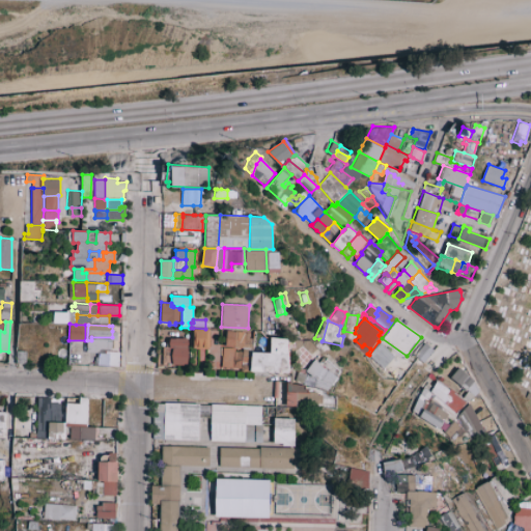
[(53,327),(65,327),(65,358),(52,357),(53,341),(53,328),(53,327)]
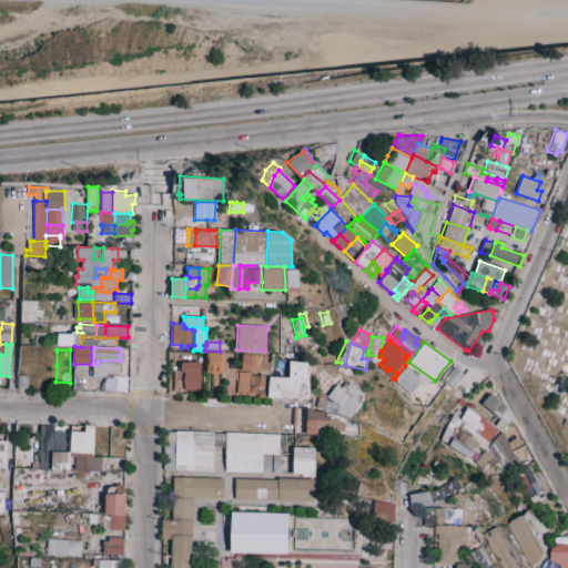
[(57,365),(48,365),(48,351),(57,351),(57,365)]
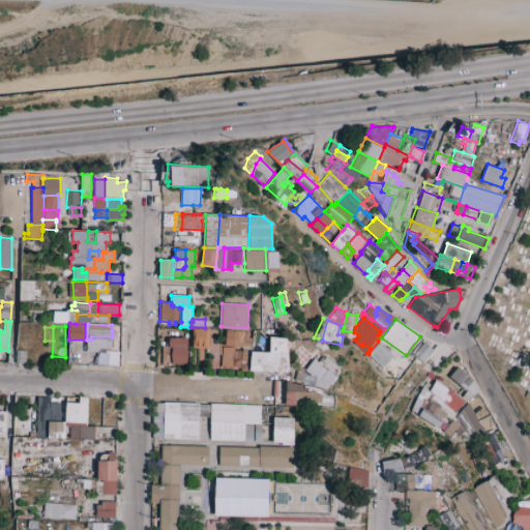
[(209,328),(209,348),(193,348),(193,327),(205,328),(209,328)]
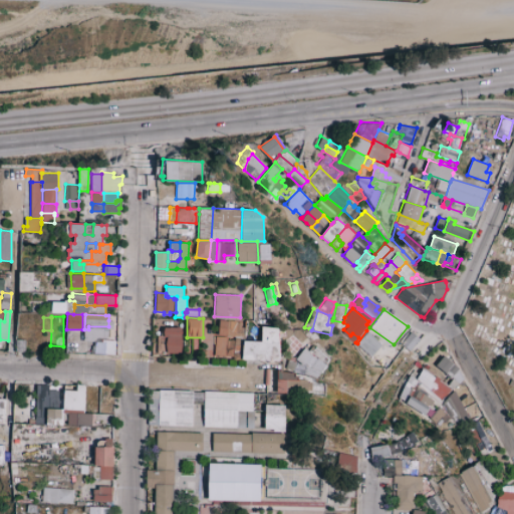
[(218,335),(219,320),(228,321),(227,336),(218,335)]
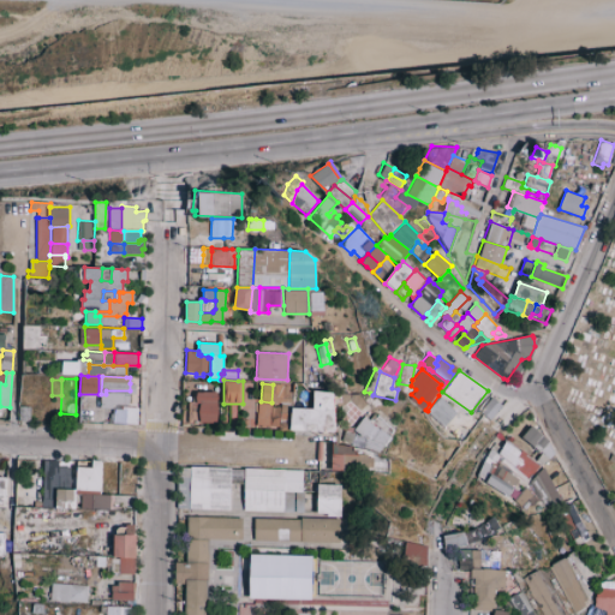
[(129,394),(129,407),(115,406),(115,408),(113,408),(113,410),(100,408),(101,394),(106,394),(106,390),(130,390),(129,394)]
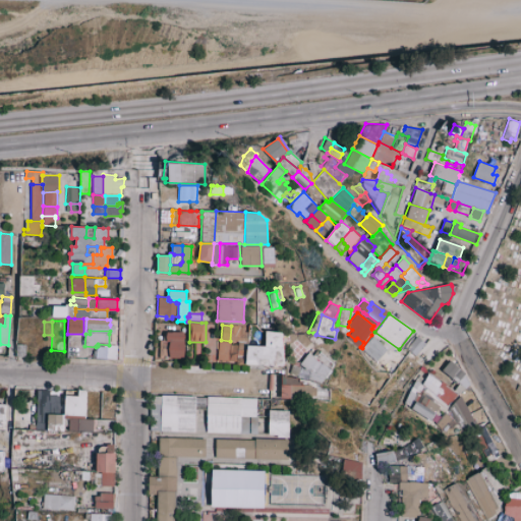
[(184,358),(183,332),(165,332),(165,340),(158,340),(159,358),(184,358)]
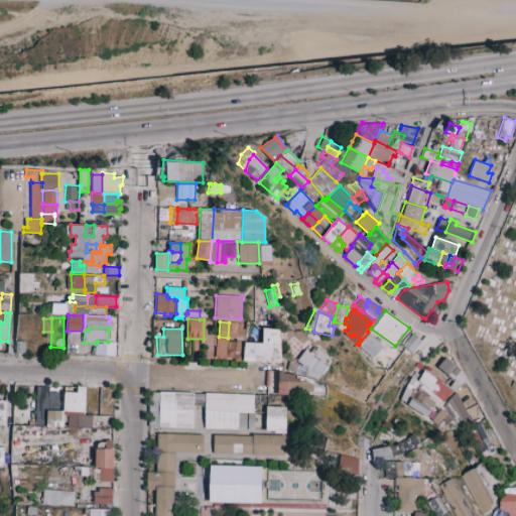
[(357,345),(371,359),(382,347),(368,333),(357,345)]
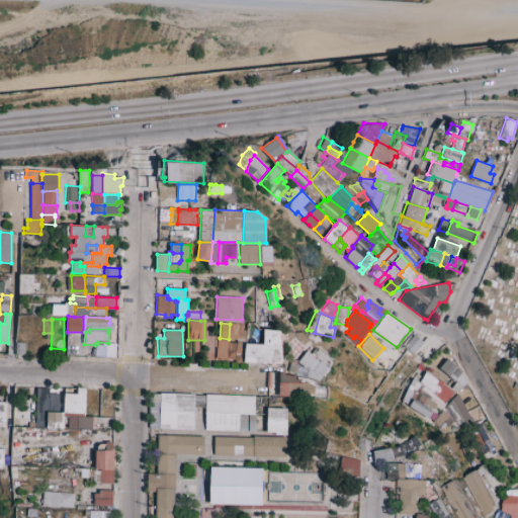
[(403,347),(412,354),(422,342),(413,335),(403,347)]
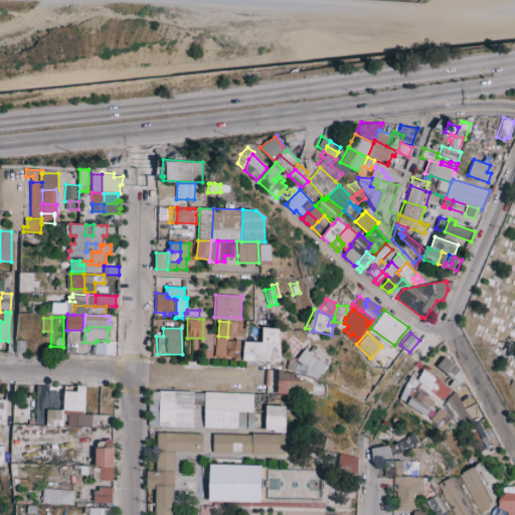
[(331,360),(316,348),(311,354),(305,349),(295,359),(306,368),(304,370),(315,379),(331,360)]
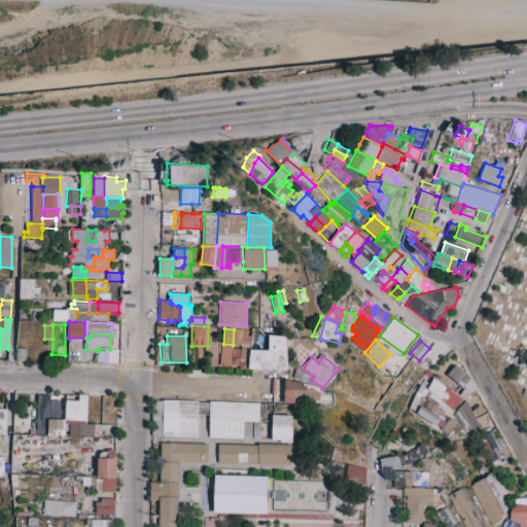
[(469,378),(454,365),(446,375),(461,387),(469,378)]
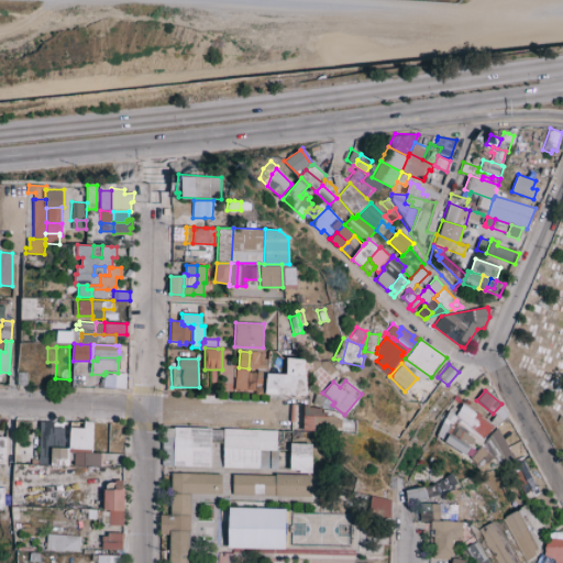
[(288,422),(302,424),(301,428),(338,432),(340,410),(290,405),(288,422)]
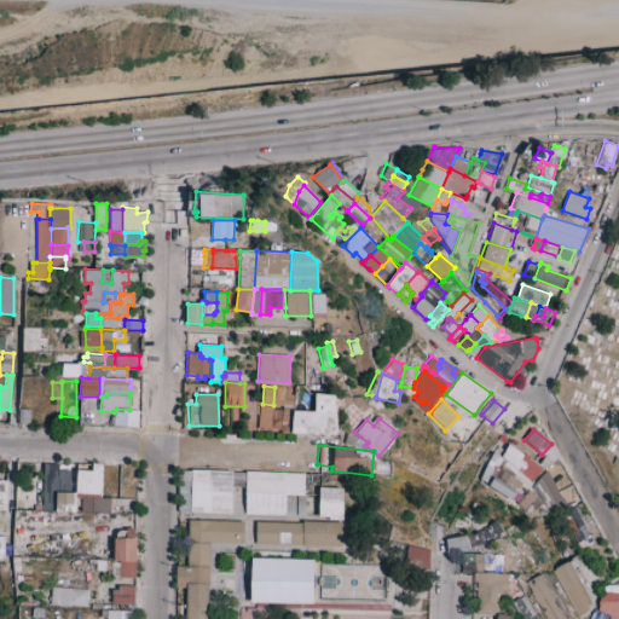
[(543,466),(507,446),(501,457),(492,452),(476,484),(534,513),(539,503),(557,513),(567,491),(538,476),(543,466)]
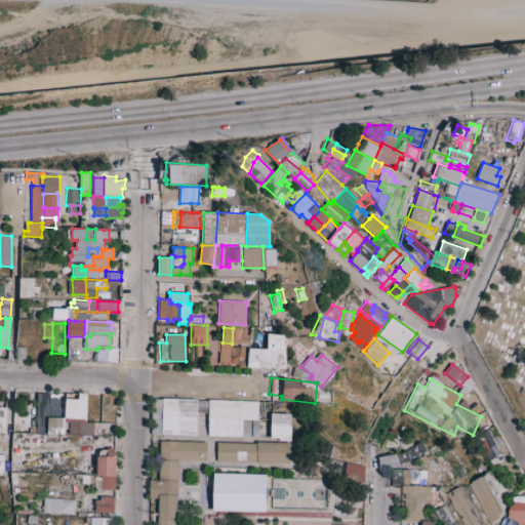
[(207,400),(151,398),(150,435),(195,436),(196,413),(206,413),(207,400)]
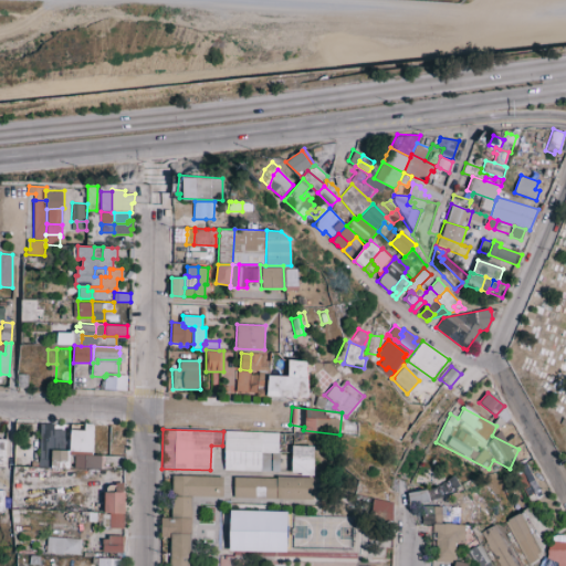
[(278,432),(224,431),(223,470),(259,471),(260,452),(276,452),(278,432)]
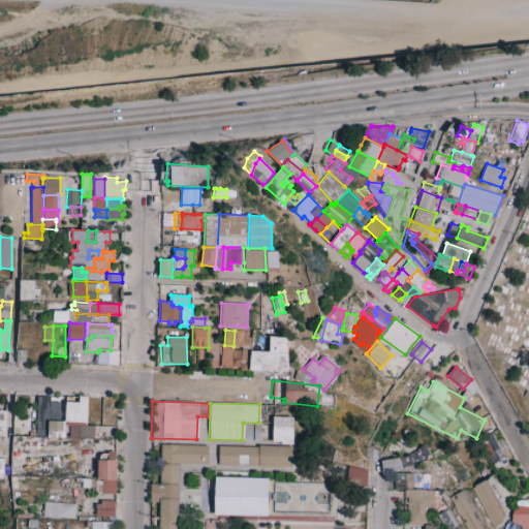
[(272,443),(292,443),(292,416),(272,416),(272,443)]
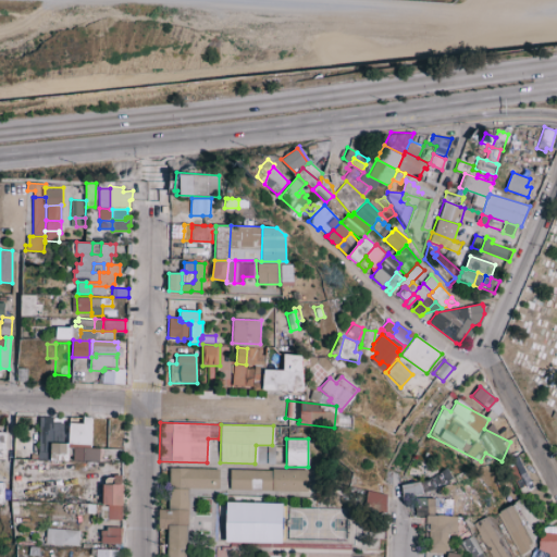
[(533,487),(518,457),(504,463),(520,494),(533,487)]
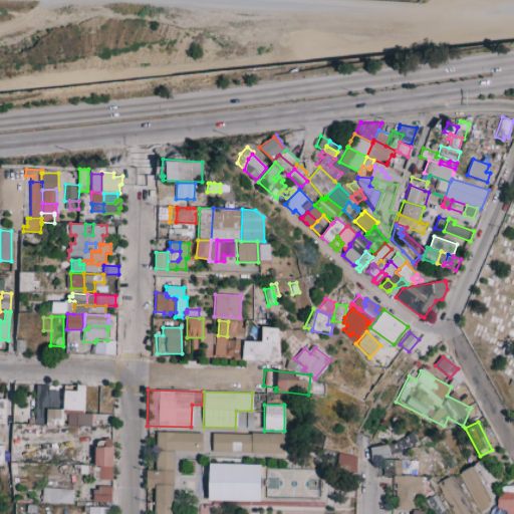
[(172,513),(174,451),(201,451),(201,433),(156,432),(155,470),(146,470),(146,488),(154,488),(153,513),(172,513)]
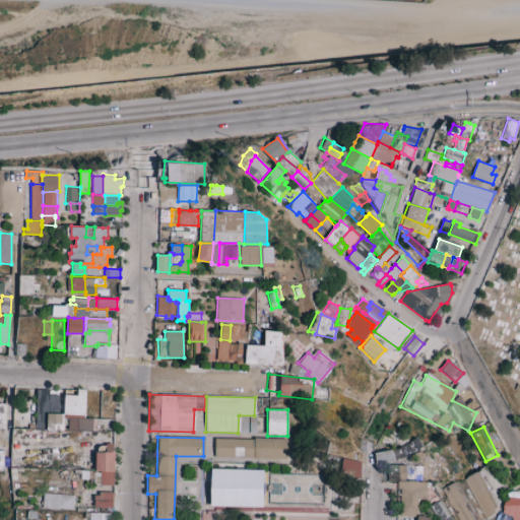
[(214,438),(213,457),(286,459),(286,440),(214,438)]
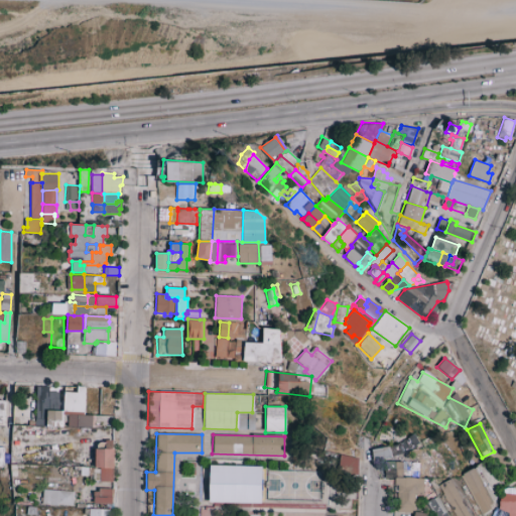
[(99,482),(113,482),(113,448),(95,448),(95,469),(99,469),(99,482)]
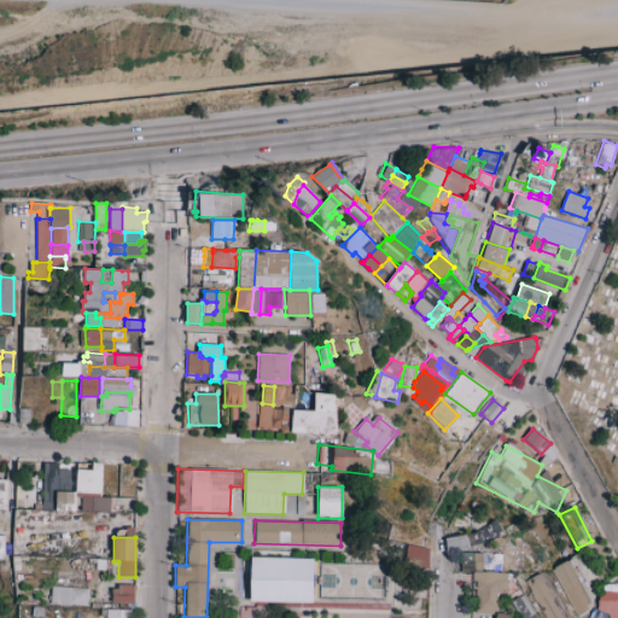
[(426,569),(430,548),(407,546),(403,566),(426,569)]
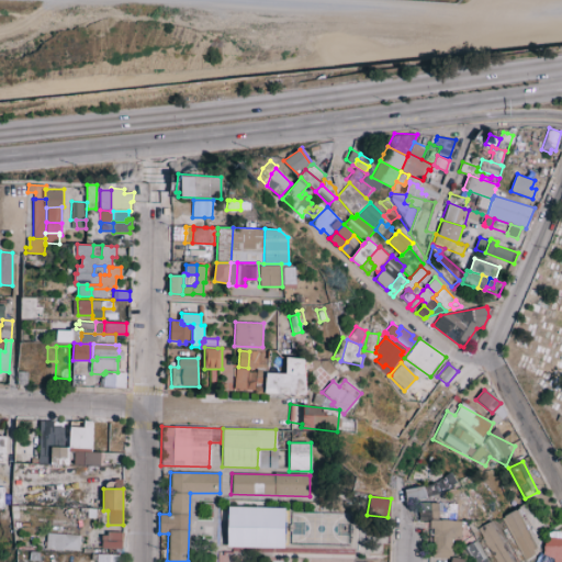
[(438,503),(418,503),(417,520),(431,521),(430,557),(451,557),(451,538),(460,538),(461,520),(438,519),(438,503)]
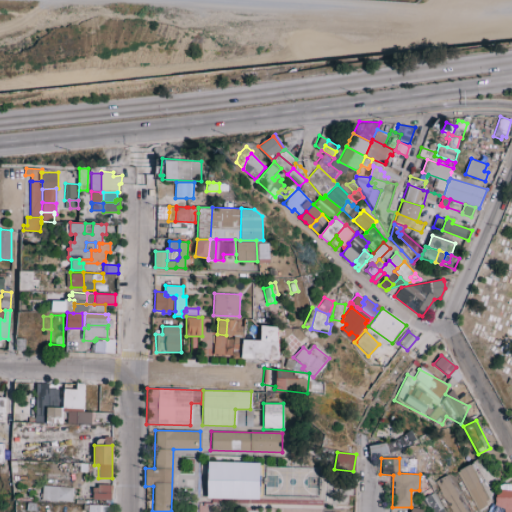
[(258,499),(259,463),(207,461),(207,498),(258,499)]
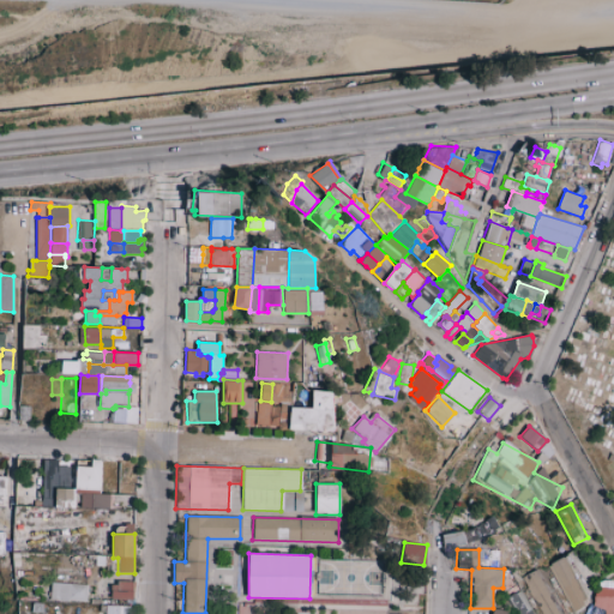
[(588,603),(561,558),(546,566),(572,612),(588,603)]
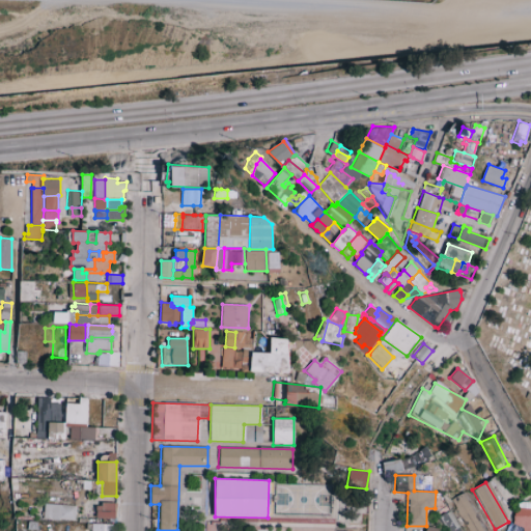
[(483,530),(465,492),(451,498),(467,530),(483,530)]
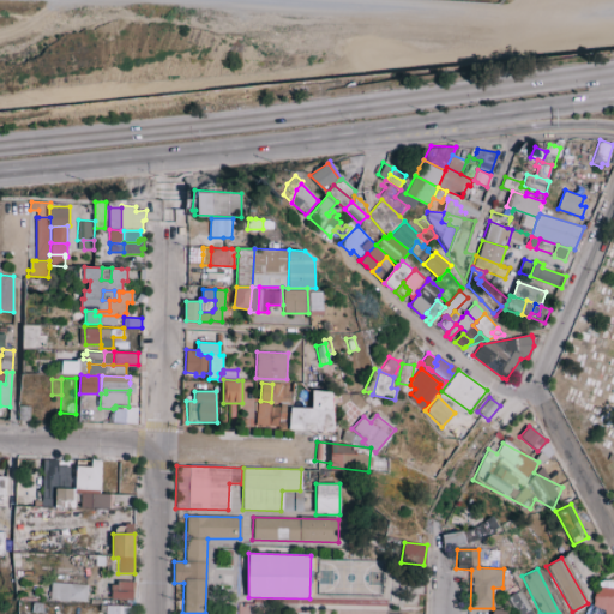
[(594,613),(603,613),(613,613),(613,606),(613,581),(593,582),(594,613)]
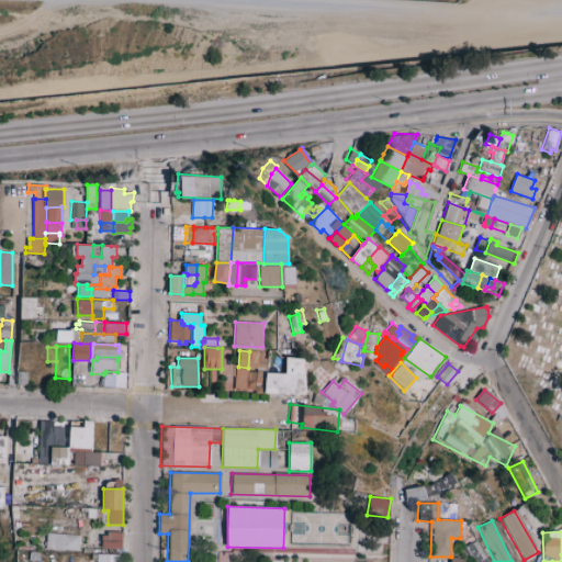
[(45,549),(78,551),(79,535),(45,532),(45,549)]
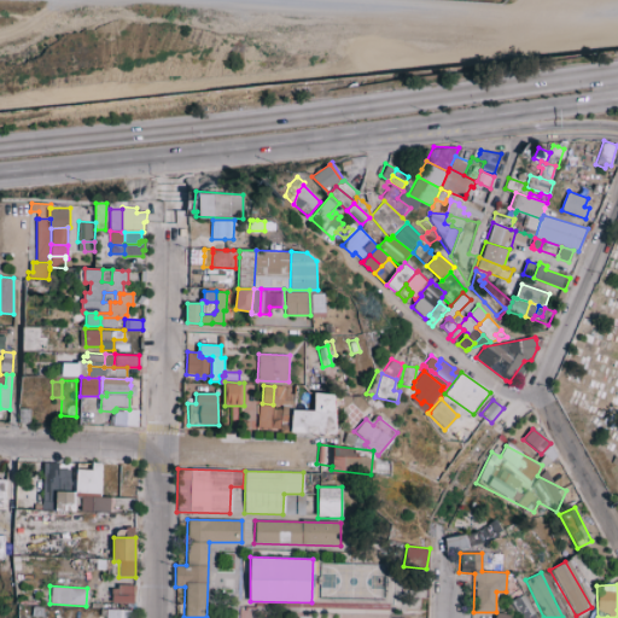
[(111,586),(110,602),(133,604),(133,587),(111,586)]
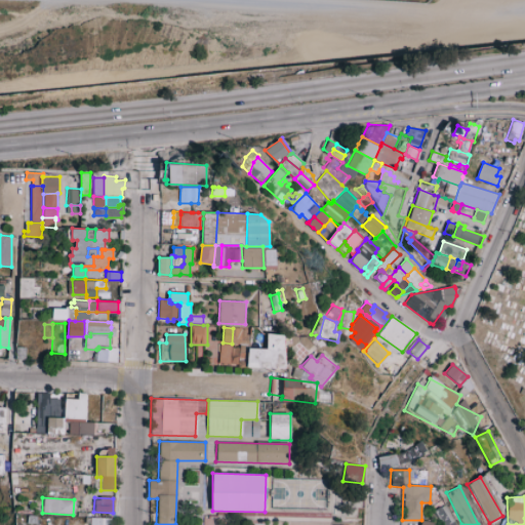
[(442,524),(448,524),(454,522),(443,505),(433,511),(442,524)]
